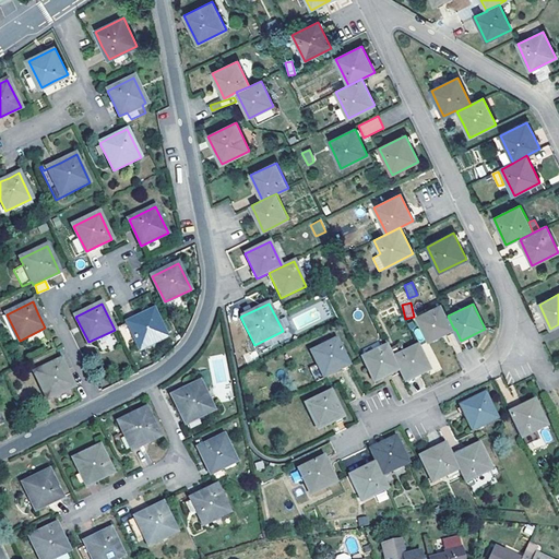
[(444,334),(454,330),(448,316),(447,317),(441,305),(416,317),(429,342),(444,334)]
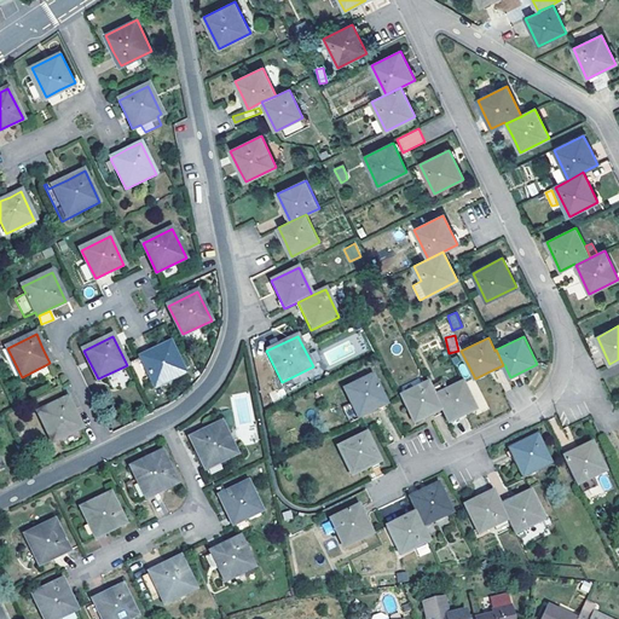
[(152,353),(142,358),(155,387),(185,372),(171,345),(152,353)]
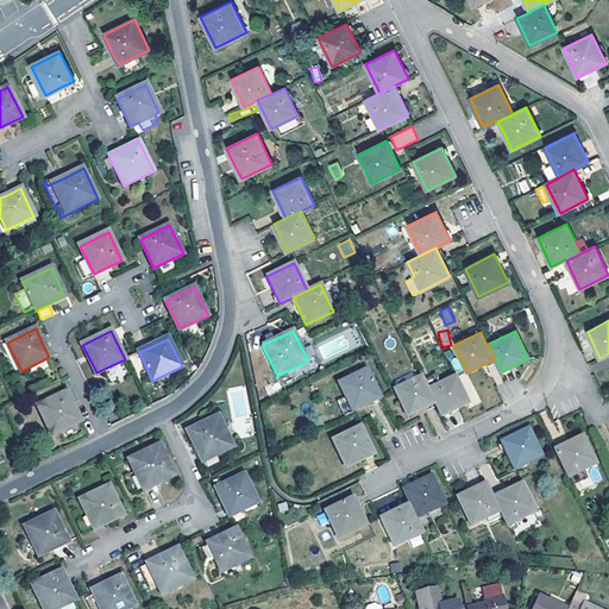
[(366,369),(337,383),(352,412),(381,399),(366,369)]
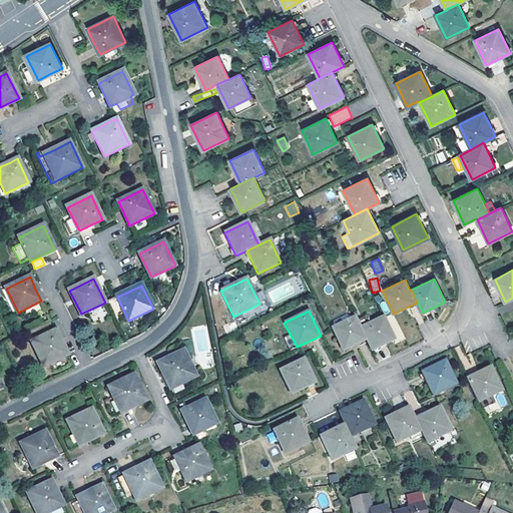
[(386,318),(395,332),(400,329),(391,315),(386,318)]
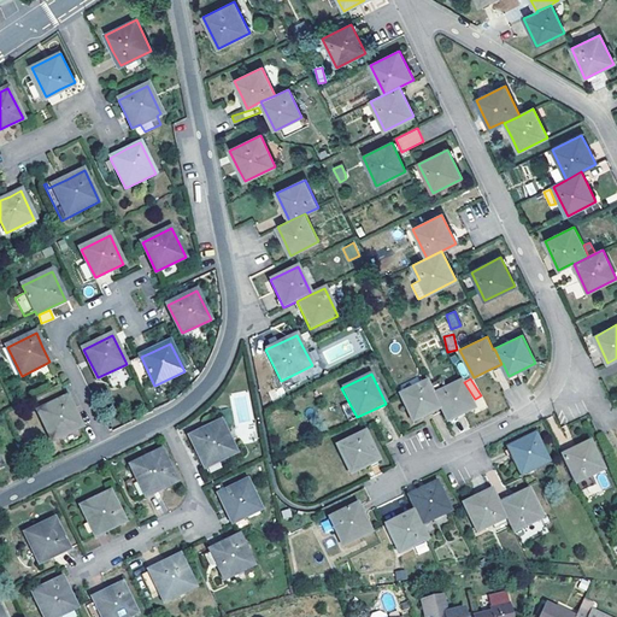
[(433,395),(446,388),(441,380),(428,386),(433,395)]
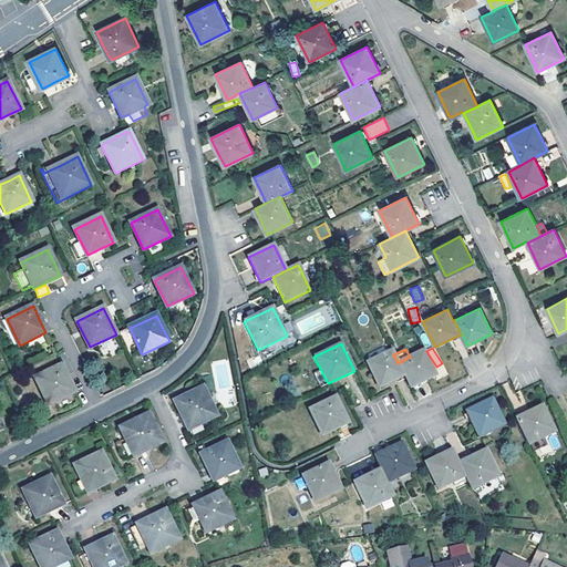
[(393,354),(391,350),(367,363),(379,388),(404,375),(398,363),(393,354)]
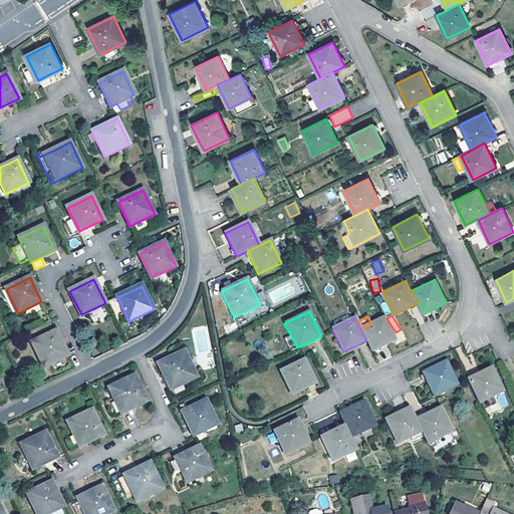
[(371,323),(360,329),(366,340),(372,351),(395,340),(383,318),(371,323)]
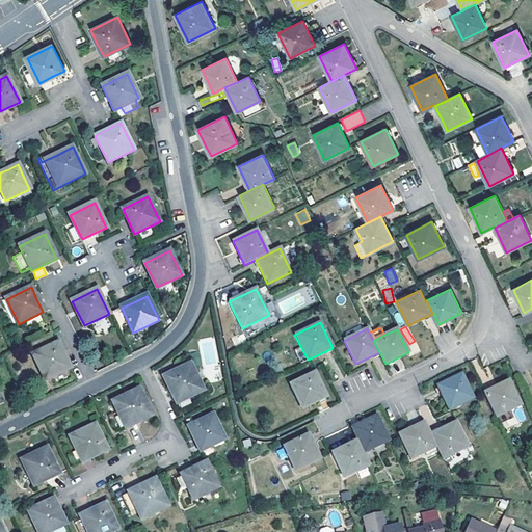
[(57,343),(33,354),(46,380),(71,368),(63,354),(57,343)]
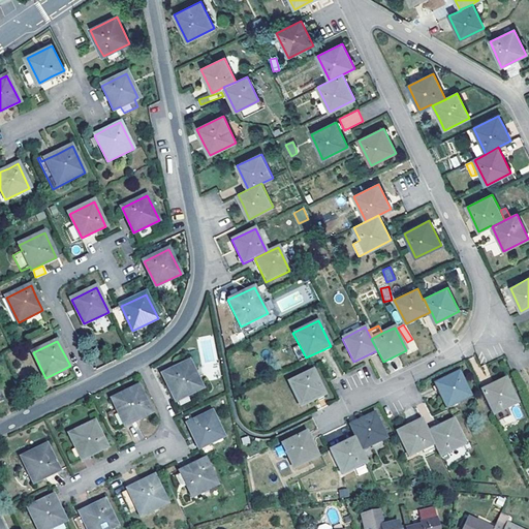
[(189,363),(162,375),(168,387),(179,409),(191,403),(188,395),(201,389),(189,363)]
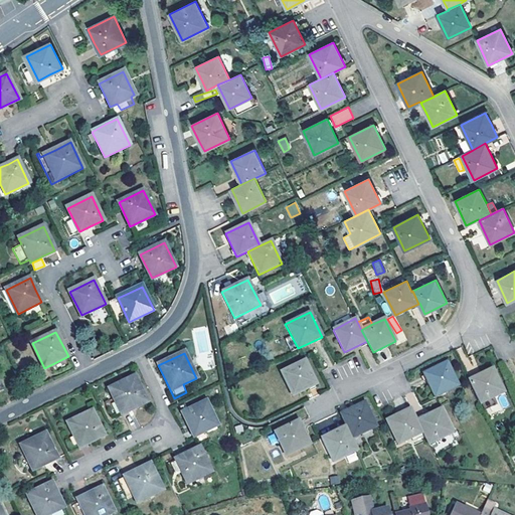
[(305,360),(281,372),(292,396),(306,390),(317,384),(305,360)]
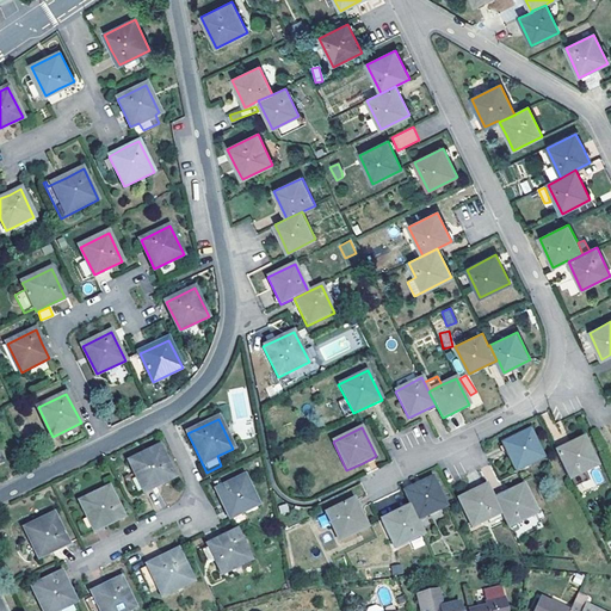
[(530,429),(501,443),(516,471),(544,457),(530,429)]
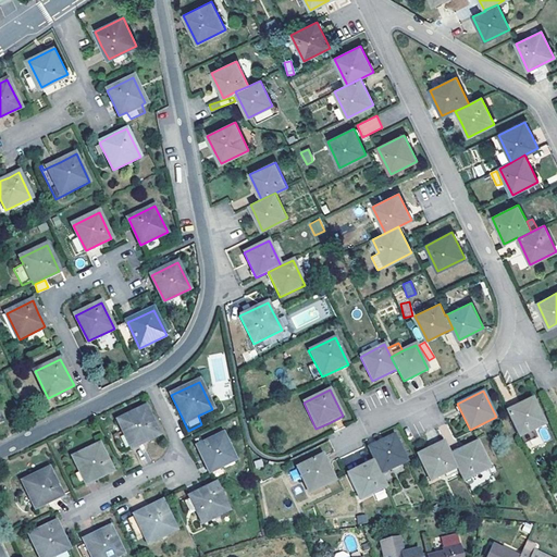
[(519,405),(506,411),(519,437),(545,424),(532,398),(519,405)]
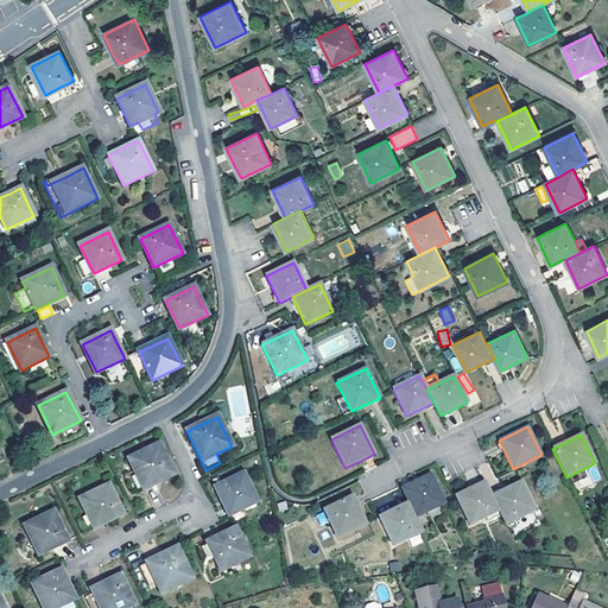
[(159,445),(128,460),(143,489),(173,475),(159,445)]
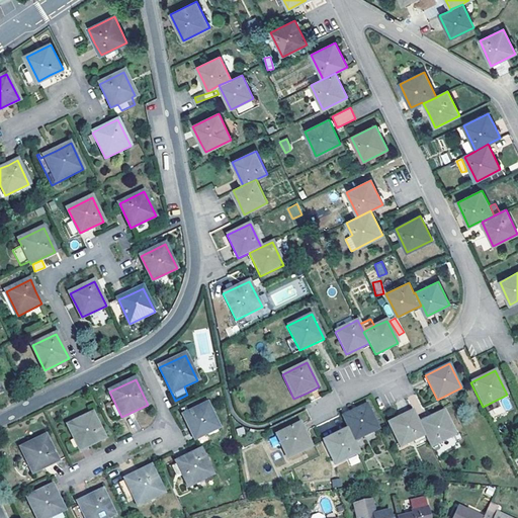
[(415,394),(408,397),(417,414),(424,410),(415,394)]
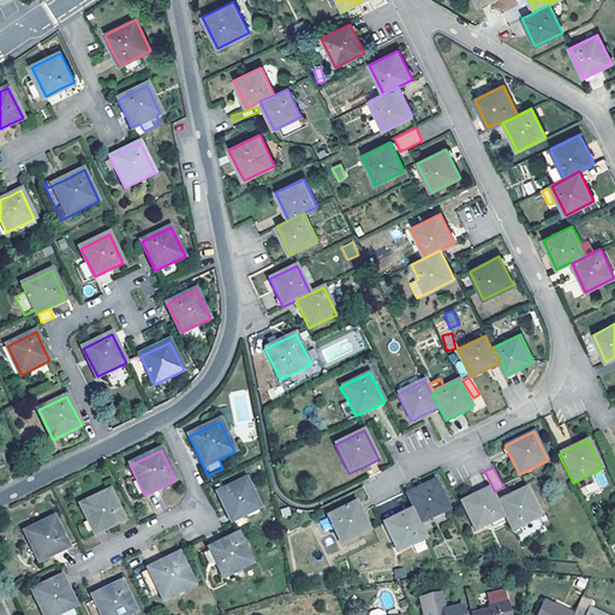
[(589,477),(591,483),(580,488),(584,496),(609,485),(603,471),(589,477)]
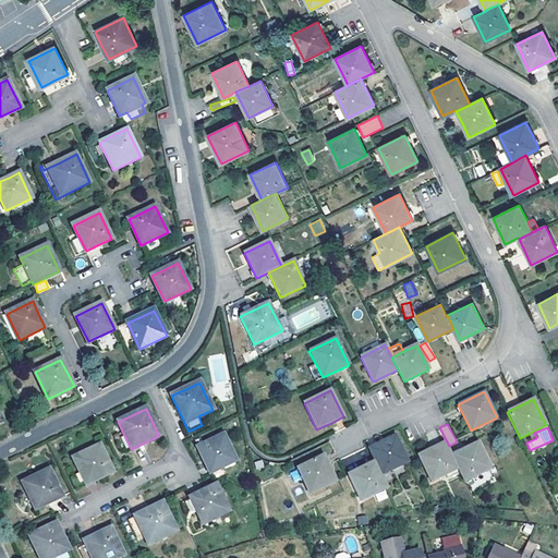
[(223,435),(197,448),(204,461),(209,473),(237,461),(223,435)]
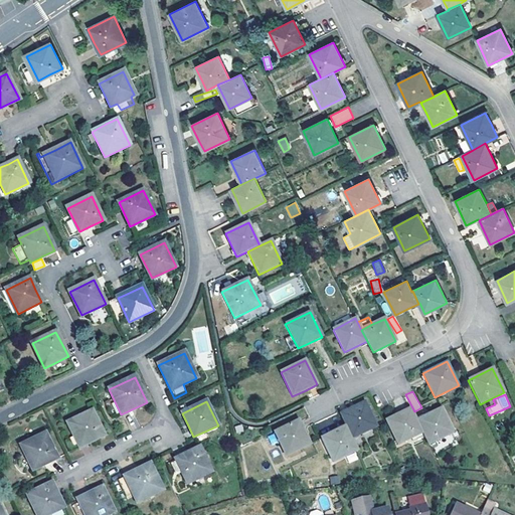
[(346,426),(351,440),(376,426),(364,402),(340,414),(346,426)]
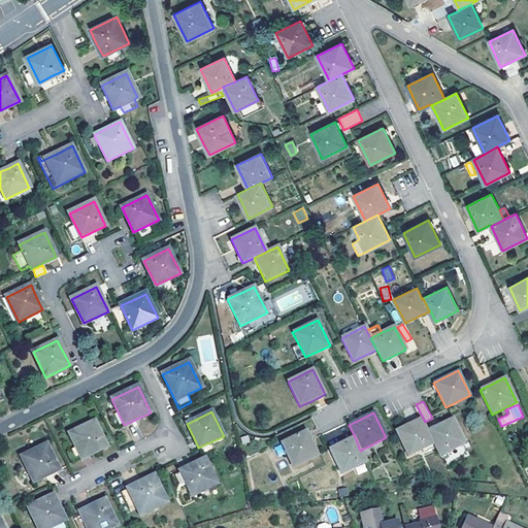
[(427,431),(433,443),(439,456),(464,443),(452,419),(439,425),(427,431)]
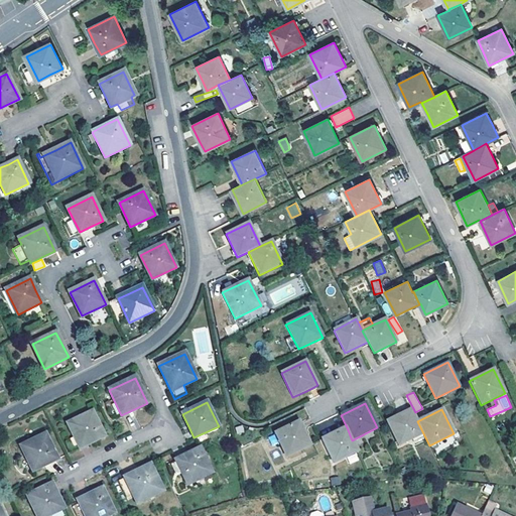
[(398,445),(423,433),(417,421),(411,410),(399,415),(386,421),(398,445)]
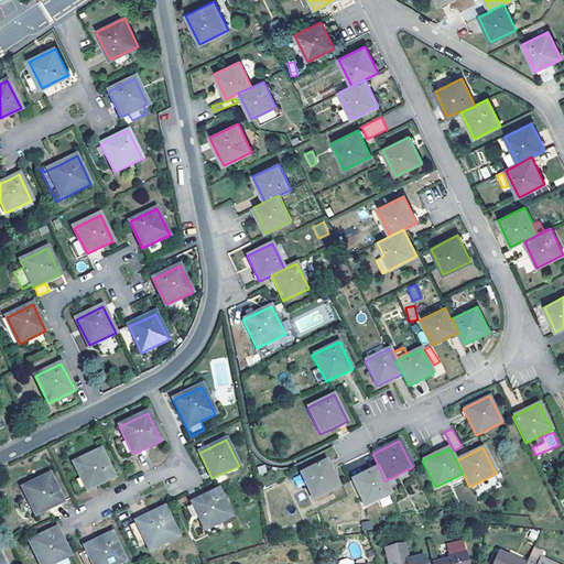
[(100,452),(75,464),(87,489),(99,484),(114,477),(100,452)]
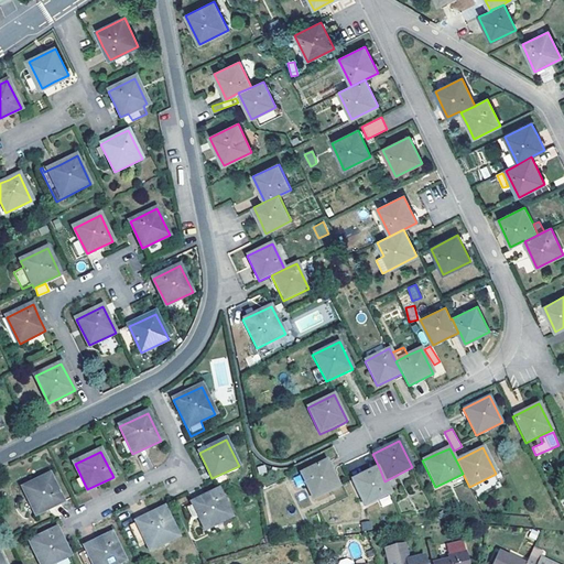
[(326,461),(300,474),(313,500),(339,487),(326,461)]
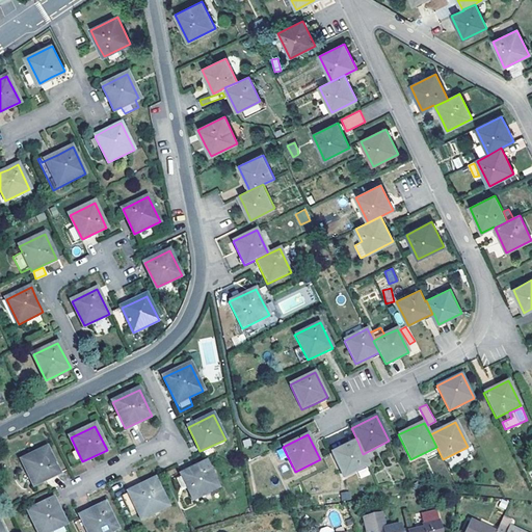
[(363,454),(357,441),(346,446),(333,453),(345,478),(369,467),(363,454)]
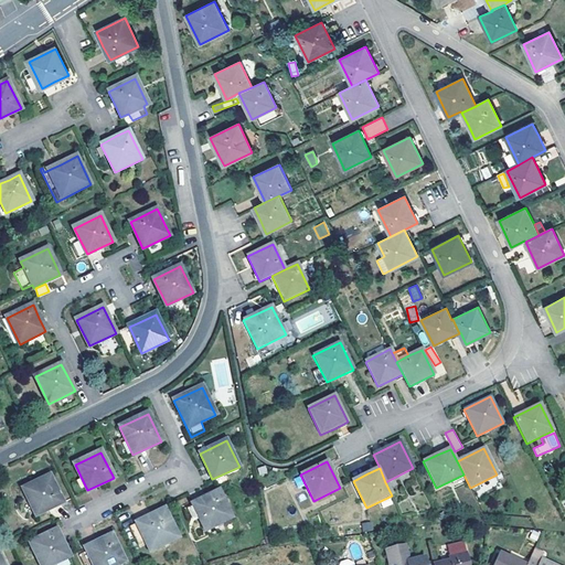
[(50,477),(24,489),(36,515),(50,509),(62,502),(50,477)]
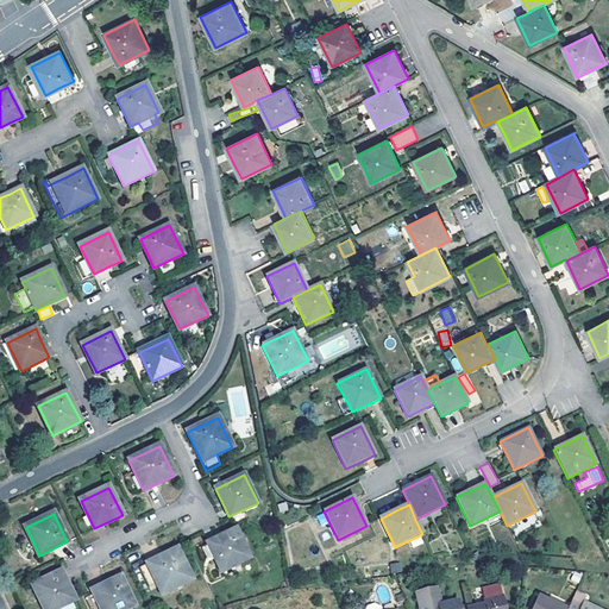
[(221,537),(207,544),(221,571),(250,558),(236,531),(221,537)]
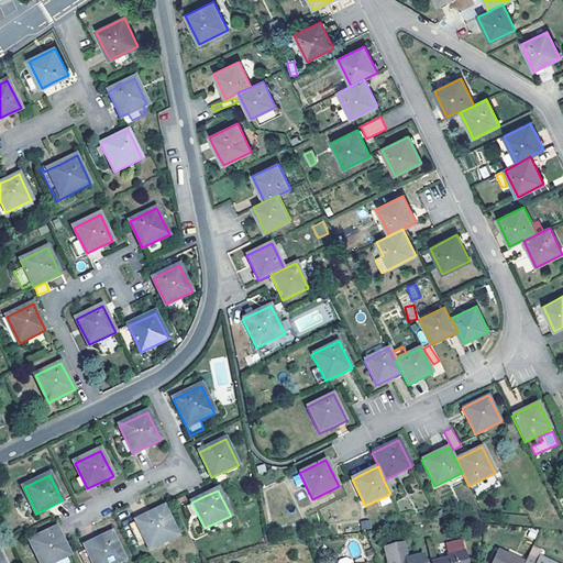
[(150,515),(129,525),(138,543),(144,540),(148,549),(177,536),(164,508),(150,515)]
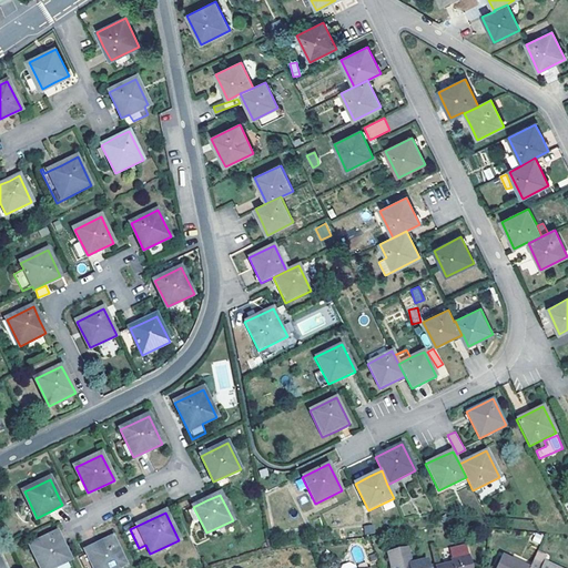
[(57,534),(31,546),(41,567),(51,567),(69,559),(62,544),(57,534)]
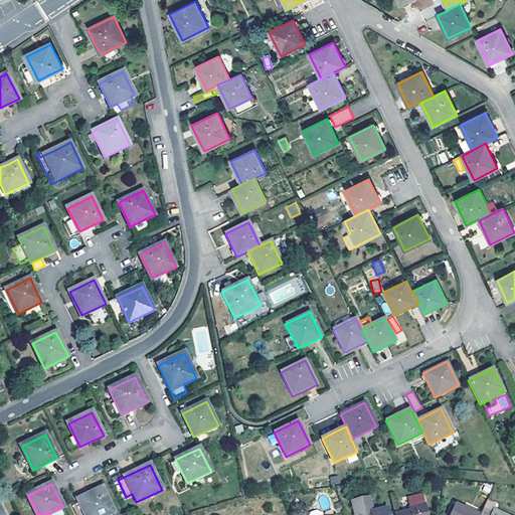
[(90,494),(77,500),(83,514),(107,514),(114,512),(102,488),(90,494)]
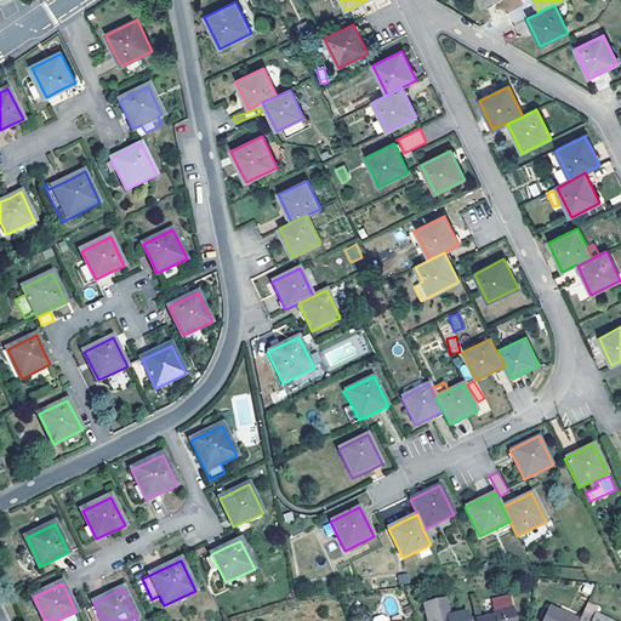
[(495,613),(512,609),(510,598),(493,603),(495,613)]
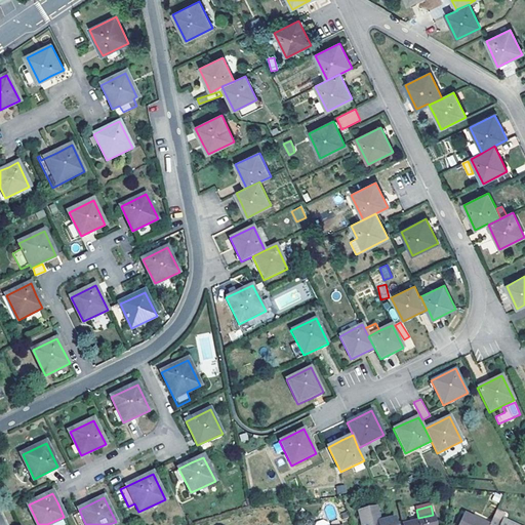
[(371,524),(382,522),(379,507),(360,512),(363,524),(371,524)]
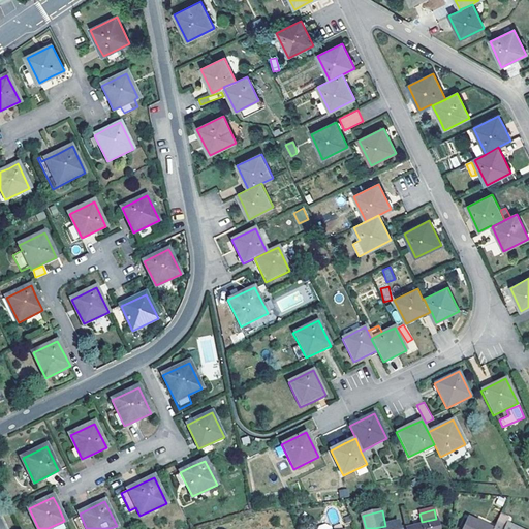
[(493,528),(521,528),(507,523),(509,518),(501,514),(493,528)]
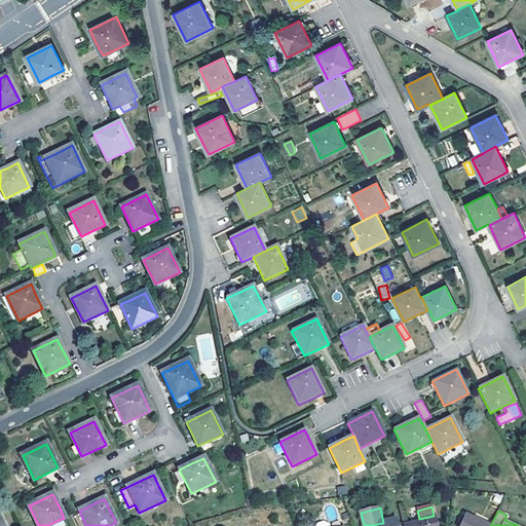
[(488,525),(464,515),(459,525),(488,525)]
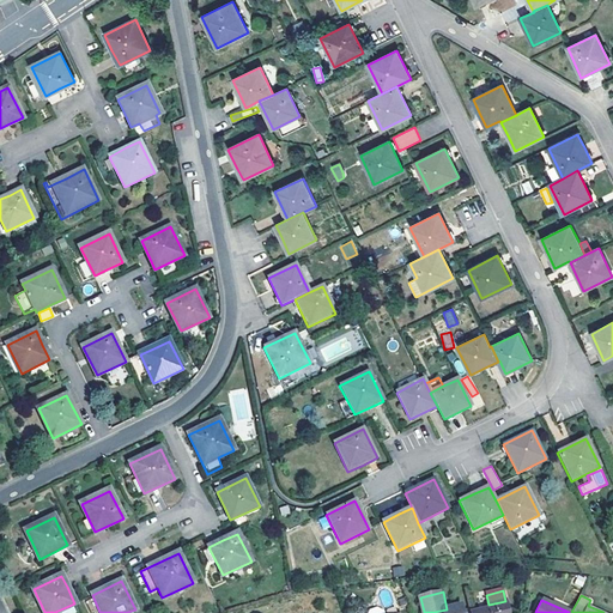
[(489,610),(474,612),(508,612),(505,601),(489,605),(489,610)]
